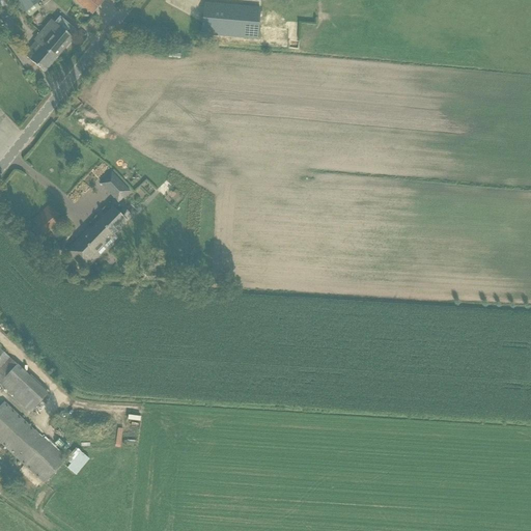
[(42,0),(14,0),(25,14),(42,0)]
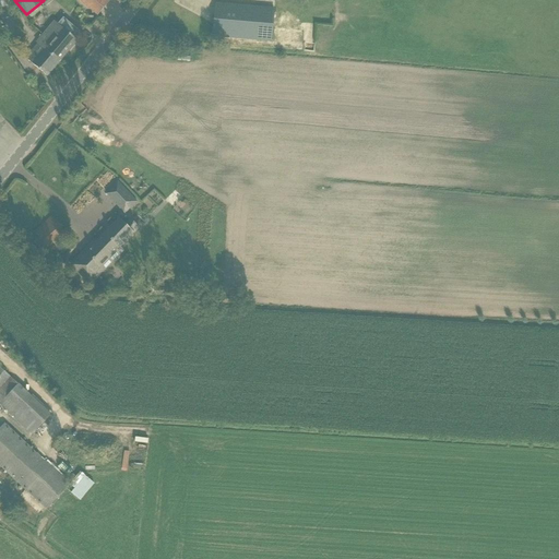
[(93,11),(98,14),(107,3),(103,0),(80,0),(83,2),(85,1),(95,9),(93,11)]
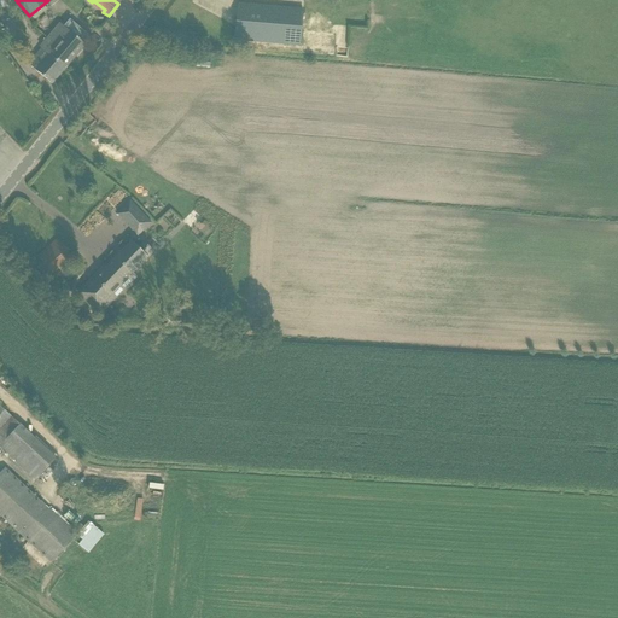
[(245,42),(297,48),(302,12),(250,5),(238,4),(234,39),(233,39),(233,41),(245,42)]
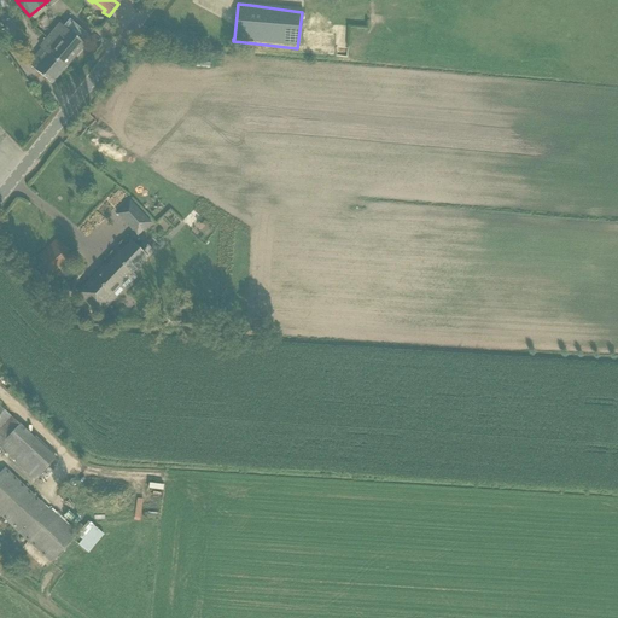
[(59,24),(44,44),(69,65),(85,46),(83,45),(89,38),(70,21),(64,28),(59,24)]
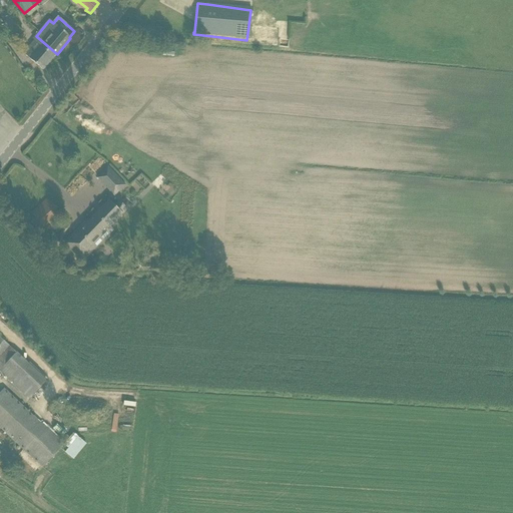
[(250,38),(274,39),(275,27),(250,26),(250,38)]
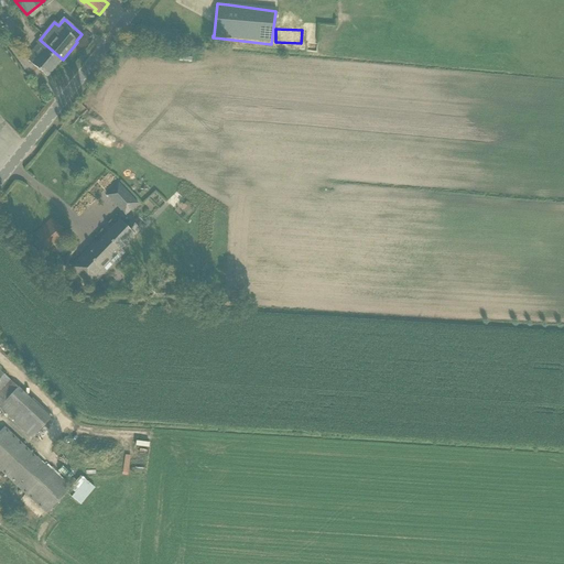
[(38,45),(25,58),(39,69),(47,77),(63,60),(40,40),(36,43),(38,45)]
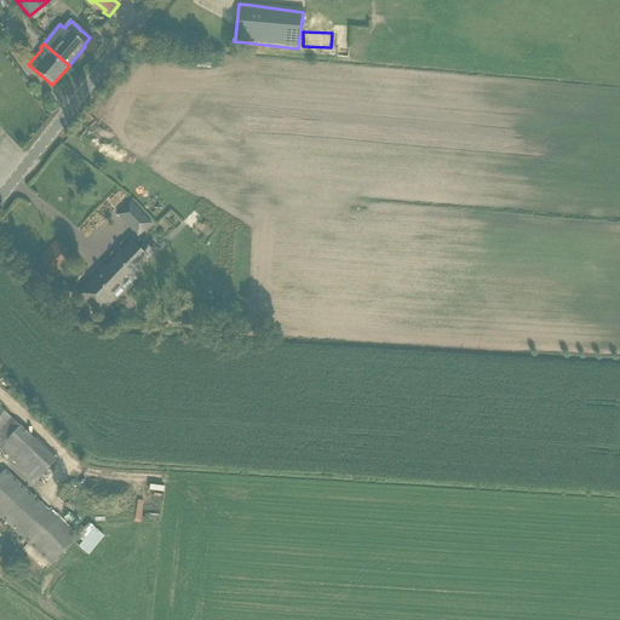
[(142,213),(127,225),(137,236),(151,223),(142,213)]
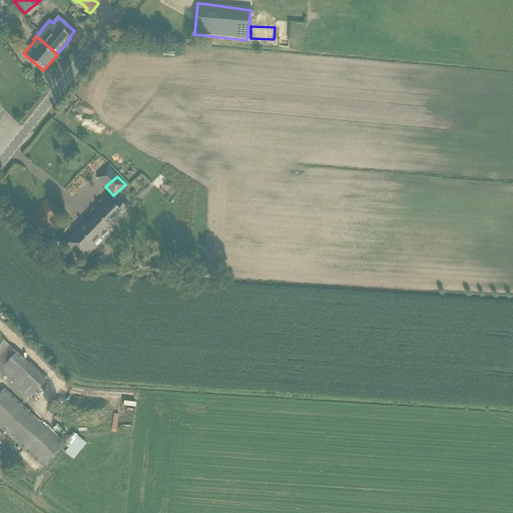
[(51,226),(62,216),(47,198),(31,213),(35,218),(31,222),(39,231),(48,223),(51,226)]
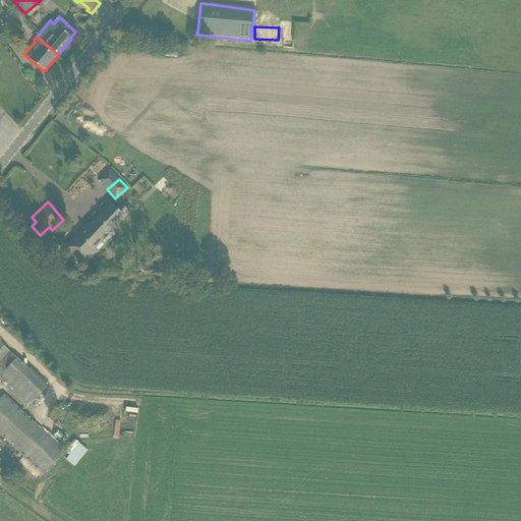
[(91,258),(88,255),(124,218),(124,217),(128,212),(121,205),(116,210),(111,204),(77,238),(75,236),(65,247),(83,266),(91,258)]
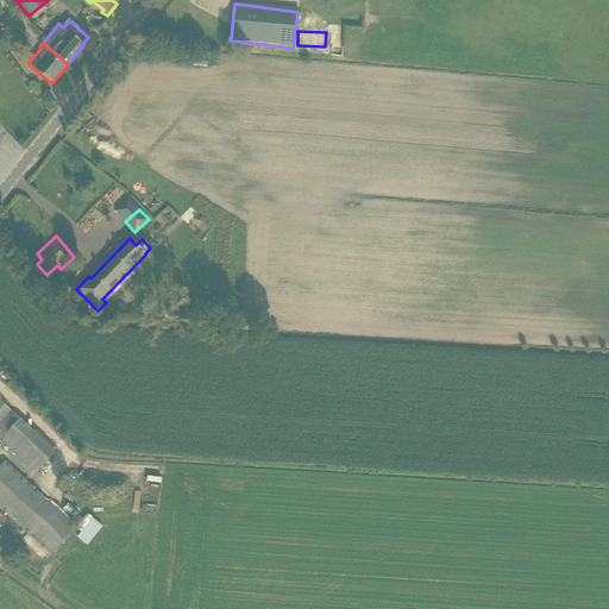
[(66,301),(55,288),(46,294),(57,307),(66,301)]
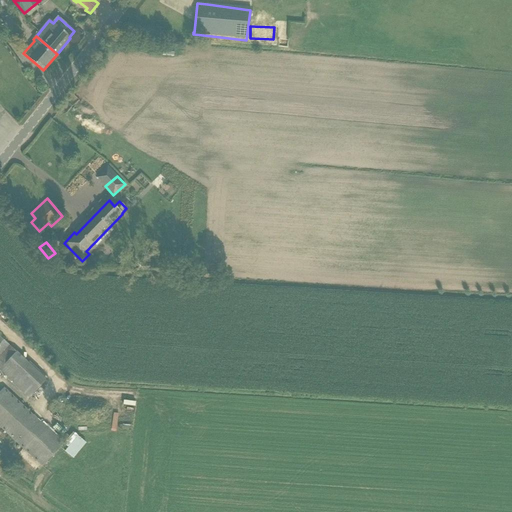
[(47,381),(10,346),(11,346),(0,335),(0,370),(1,370),(31,398),(47,381)]
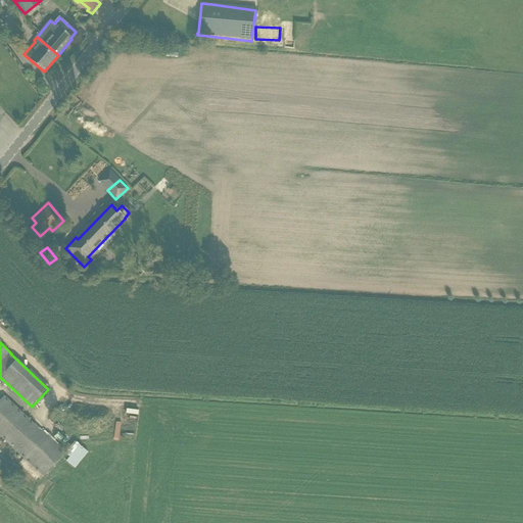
[(0,402),(0,435),(45,477),(65,455),(5,397),(0,402)]
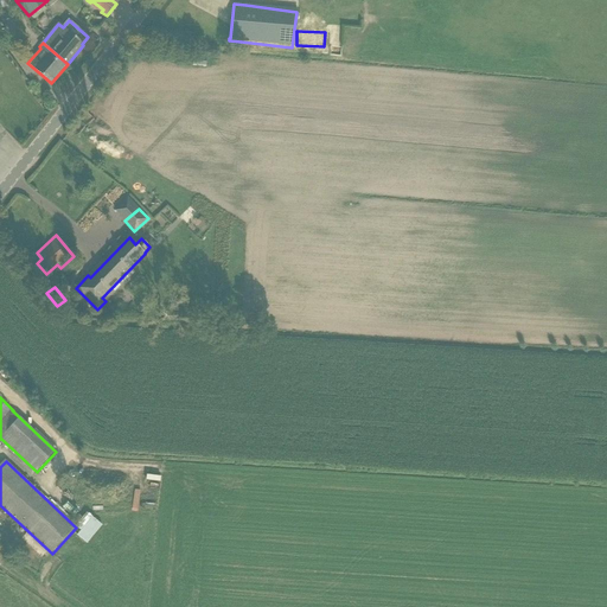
[(70,489),(66,492),(75,502),(78,499),(70,489)]
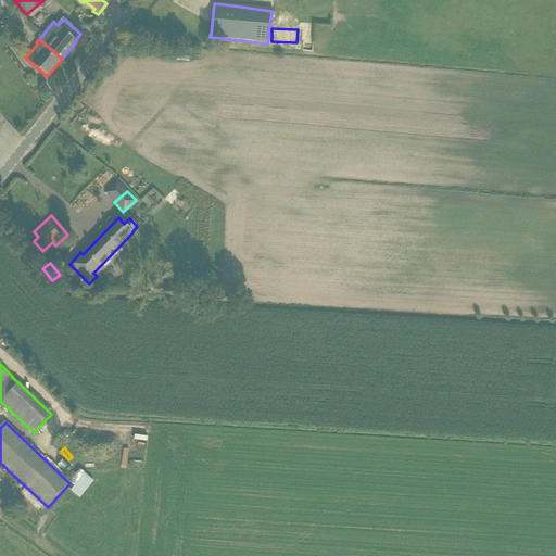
[(73,484),(68,489),(78,497),(93,480),(79,468),(70,481),(73,484)]
